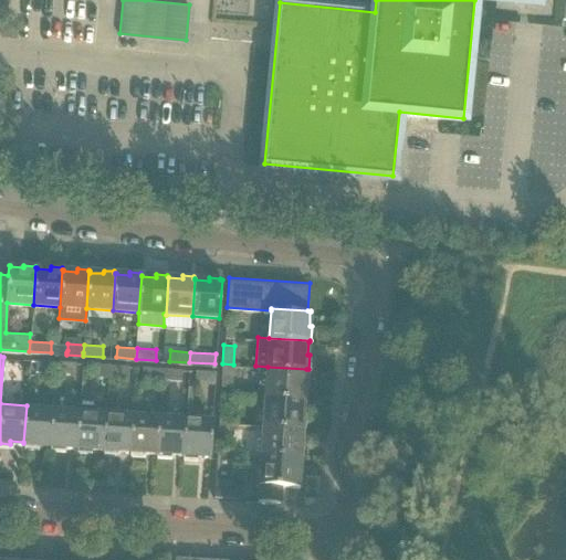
[(35,369),(56,370),(56,359),(37,358),(35,369)]
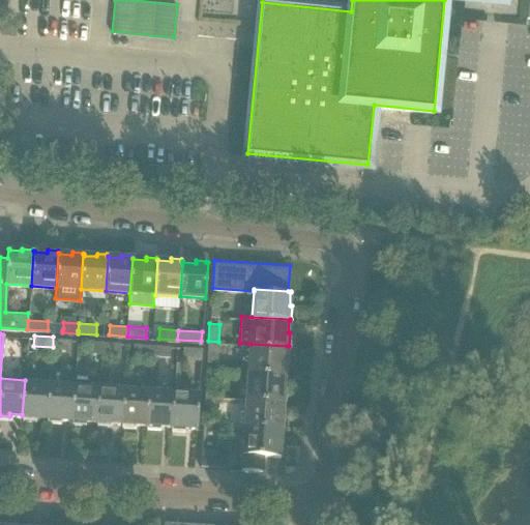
[(53,337),(53,347),(70,349),(71,338),(53,337)]
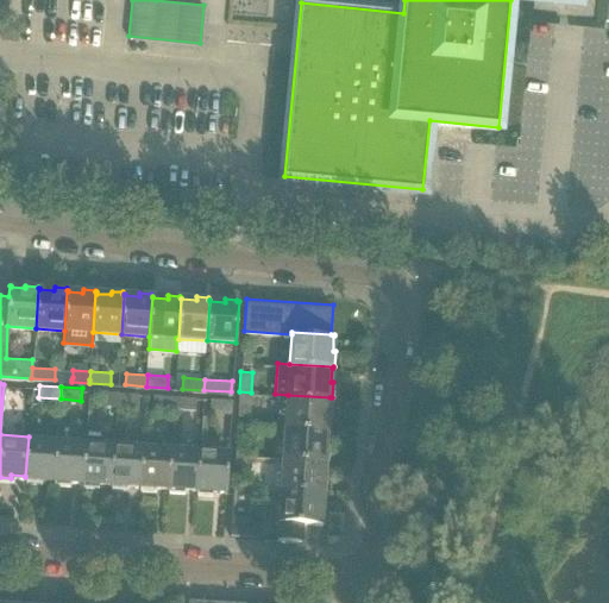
[(101,402),(117,403),(117,391),(101,390),(101,402)]
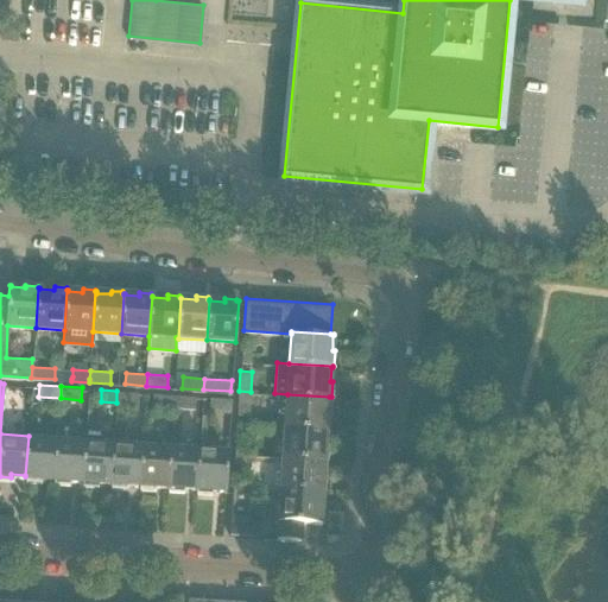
[(116,391),(116,403),(139,404),(139,391),(116,391)]
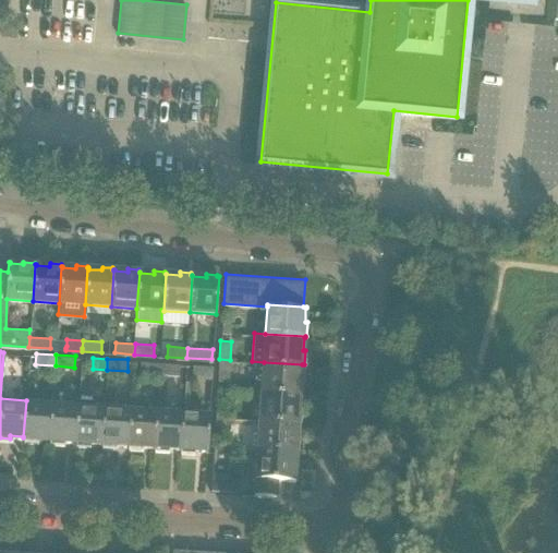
[(219,359),(218,380),(229,380),(230,360),(219,359)]
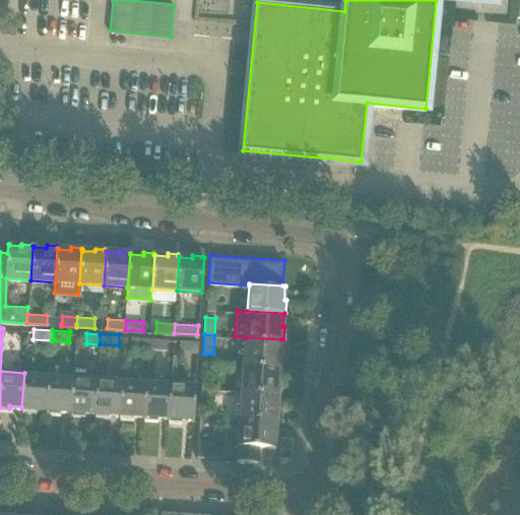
[(130,346),(147,347),(148,336),(131,335),(130,346)]
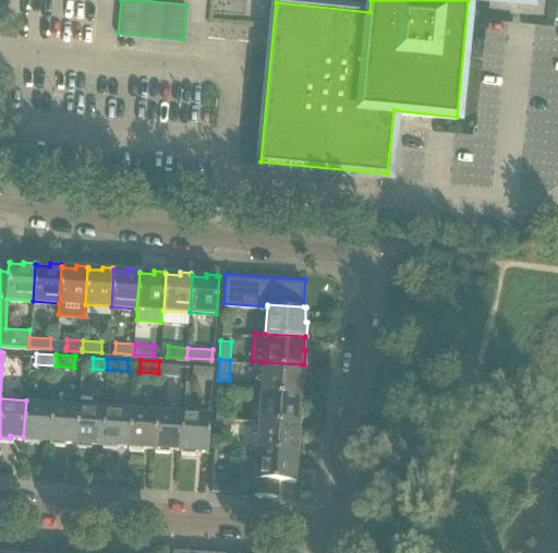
[(159,361),(158,373),(179,374),(180,362),(159,361)]
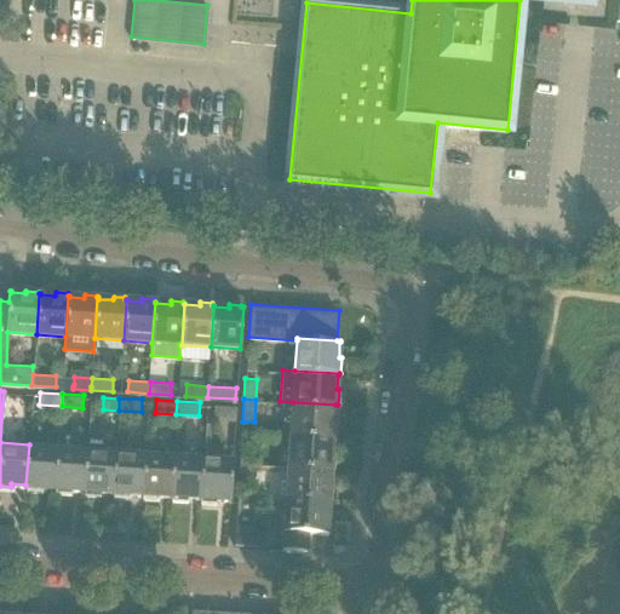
[(293,402),(291,434),(333,436),(334,436),(337,436),(338,420),(334,420),(336,405),(293,402)]
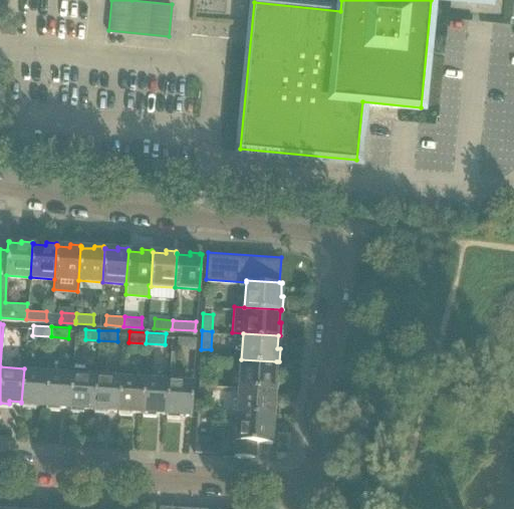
[(178,342),(178,345),(195,346),(195,343),(195,341),(196,336),(178,335),(178,342)]
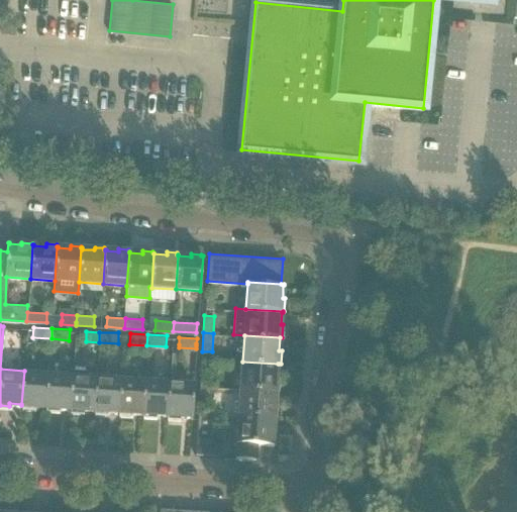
[(242,362),(240,387),(278,390),(278,389),(279,390),(280,377),(277,377),(278,364),(242,362)]
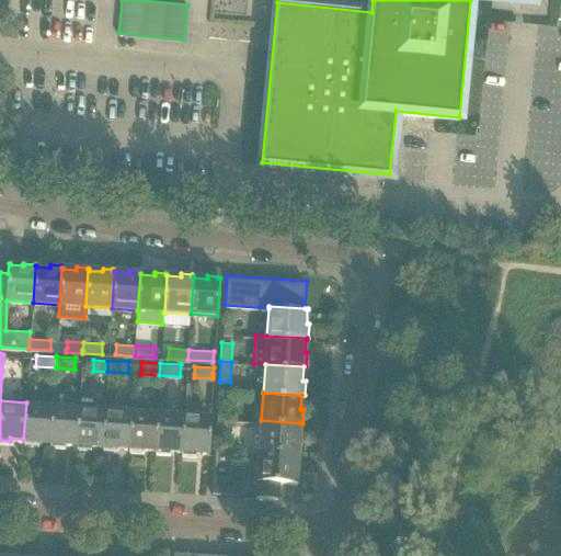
[(79,406),(76,444),(77,444),(77,445),(90,446),(91,443),(102,444),(102,445),(102,446),(105,408),(105,398),(79,396),(79,406)]
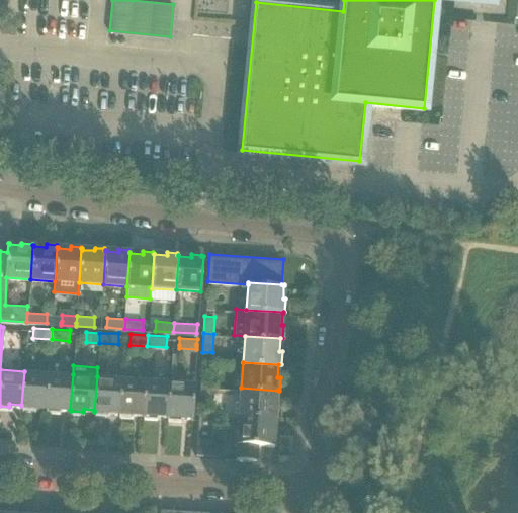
[(201,371),(200,386),(210,386),(211,368),(211,366),(201,365),(201,367),(201,371)]
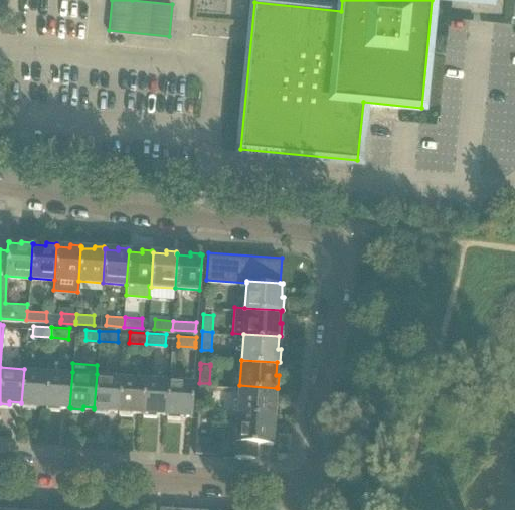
[(45,405),(46,405),(48,370),(24,369),(21,403),(22,404),(22,405),(34,405),(35,403),(45,404),(45,405)]
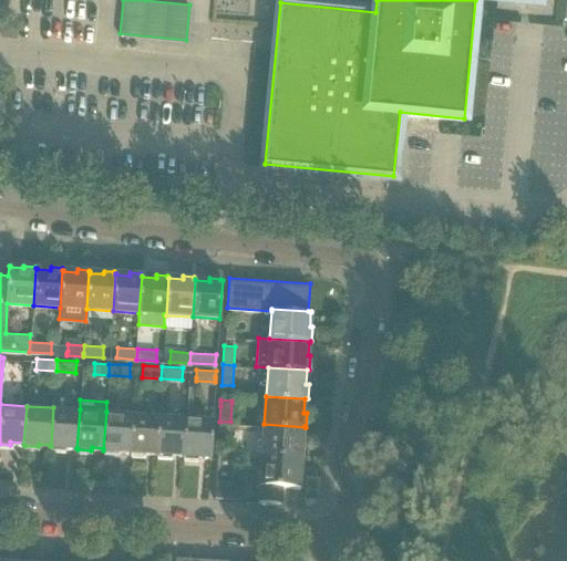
[(76,448),(80,409),(53,407),(51,446),(51,447),(64,448),(65,445),(76,446),(76,448)]
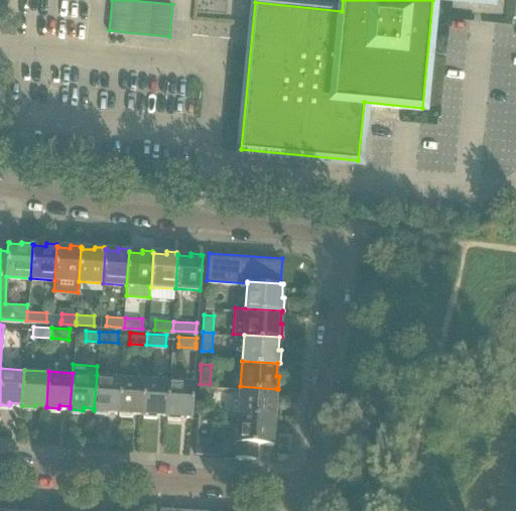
[(118,411),(121,376),(97,375),(94,410),(95,410),(95,411),(106,411),(106,409),(118,410),(118,411)]
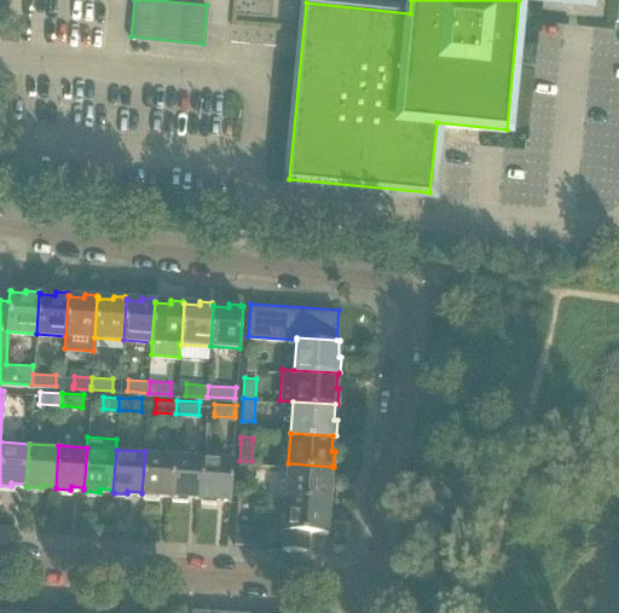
[(171,496),(173,454),(145,451),(142,493),(143,493),(143,495),(155,496),(155,492),(171,493),(171,496)]
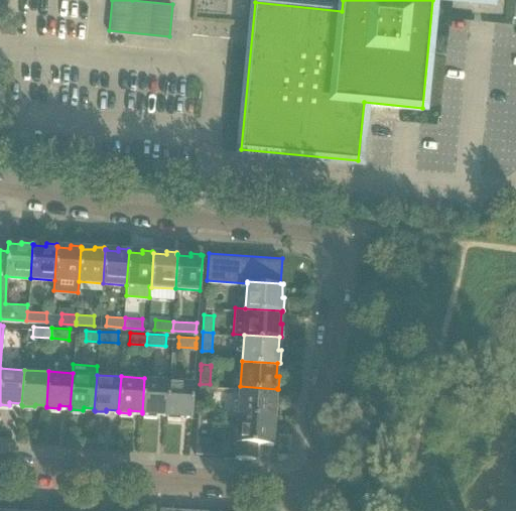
[(166,414),(168,380),(144,378),(142,413),(142,414),(153,415),(153,412),(166,413),(166,414)]
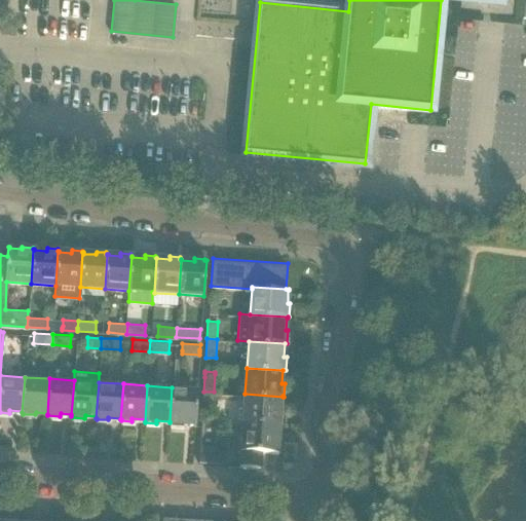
[(172,387),(170,422),(171,422),(171,424),(181,424),(181,422),(194,422),(194,424),(195,424),(197,388),(172,387)]
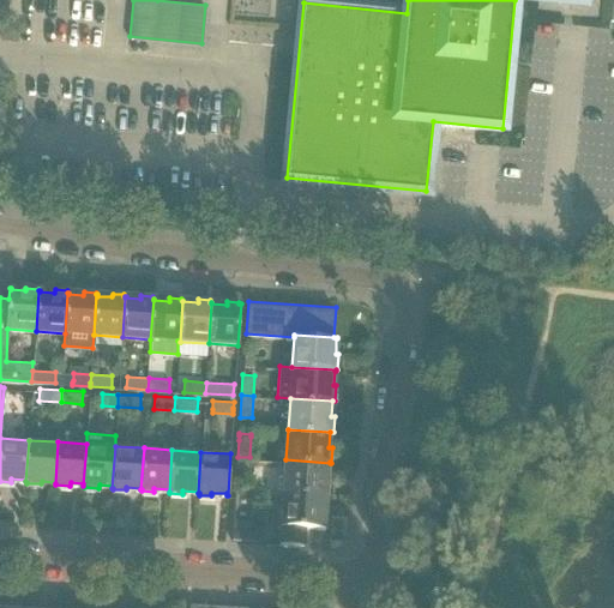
[(238,457),(236,481),(247,481),(250,457),(238,457)]
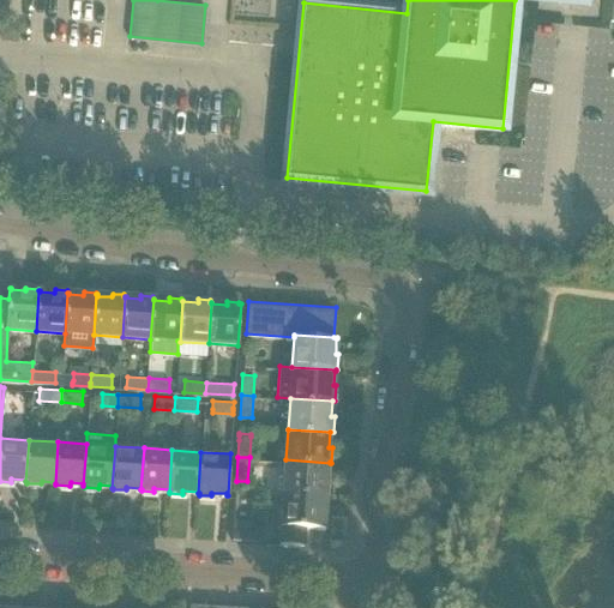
[(286,459),(283,492),(327,494),(329,494),(330,479),(327,479),(329,463),(330,463),(286,459)]
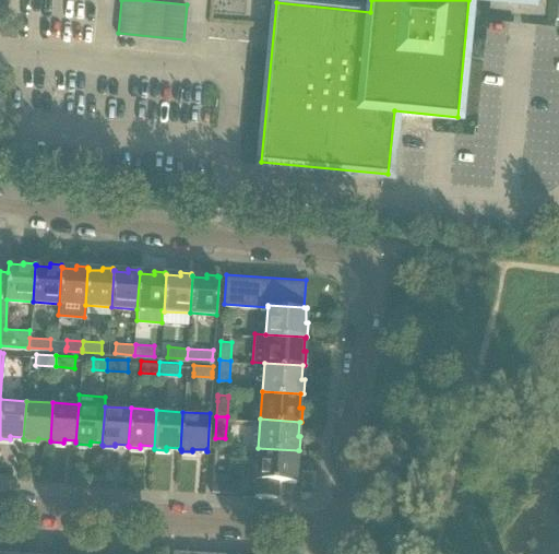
[(213,473),(227,474),(228,446),(214,445),(213,473)]
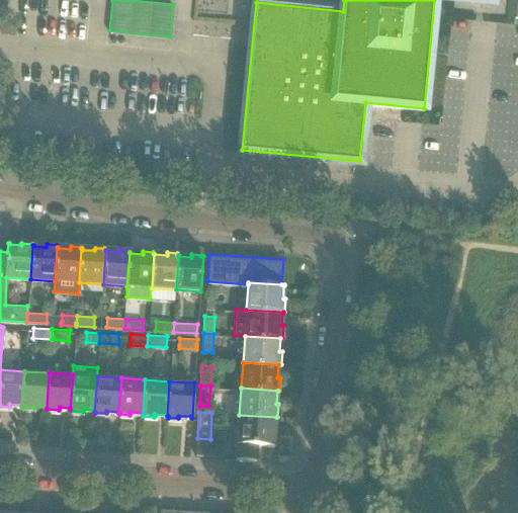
[(238,441),(237,455),(257,457),(258,442),(274,443),(274,442),(276,442),(276,430),(274,430),(275,417),(276,418),(276,417),(239,415),(239,421),(238,441)]
